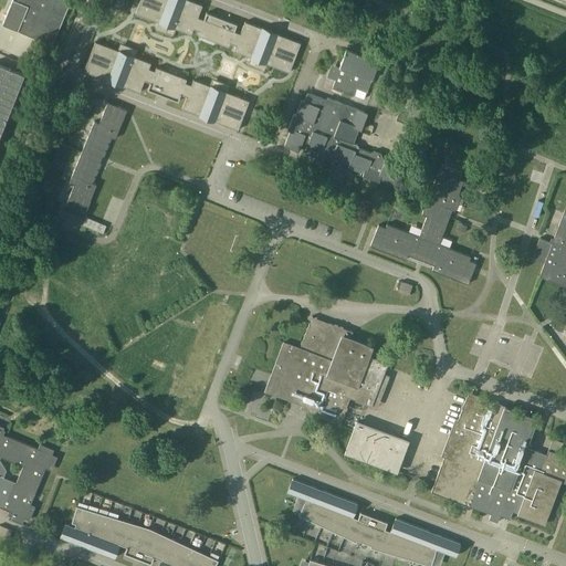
[(13,0),(3,24),(46,43),(53,45),(72,0),(13,0)]
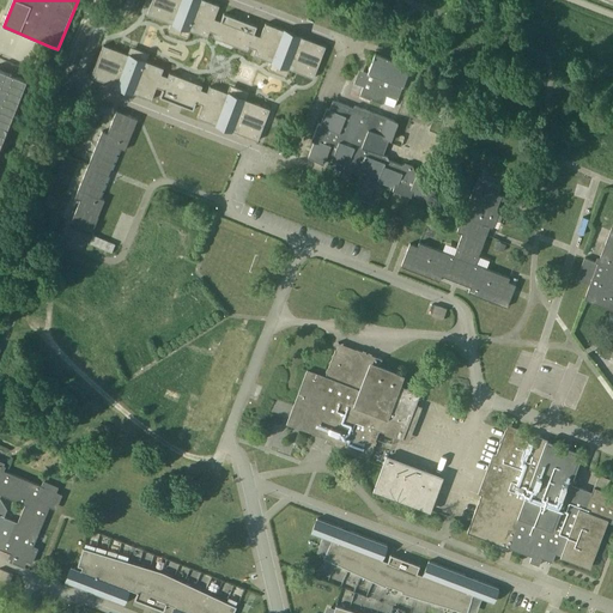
[(205,0),(152,0),(147,14),(207,37),(210,31),(216,34),(214,37),(248,50),(249,46),(255,49),(253,55),(314,78),(326,47),(321,44),(292,34),(266,23),(260,36),(254,34),(256,26),(248,23),(234,17),(224,13),(220,22),(214,19),(219,6),(205,0)]
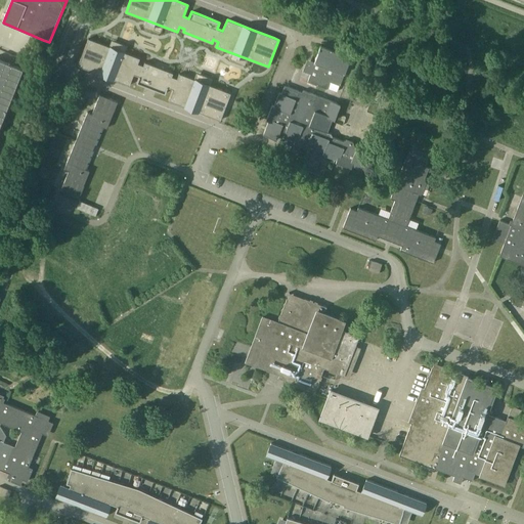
[(206,115),(220,120),(230,93),(179,74),(177,79),(172,77),(173,73),(144,62),(143,66),(138,63),(140,58),(88,38),(78,66),(93,71),(108,77),(129,85),(134,74),(139,76),(136,83),(145,86),(156,90),(165,93),(168,87),(173,89),(169,100),(192,110),(206,115)]
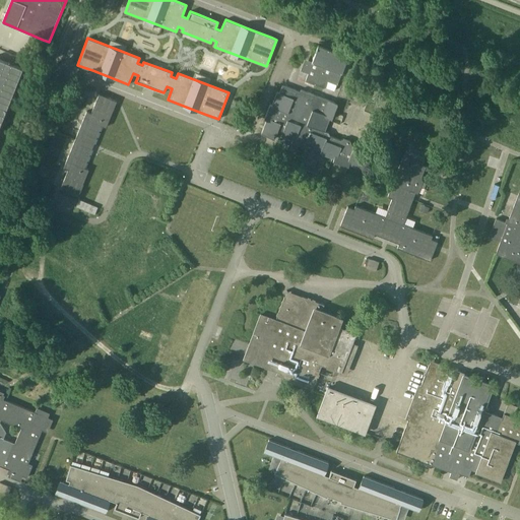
[(342,73),(348,56),(319,45),(312,62),(313,62),(309,72),(306,80),(325,87),(328,80),(337,84),(342,73)]
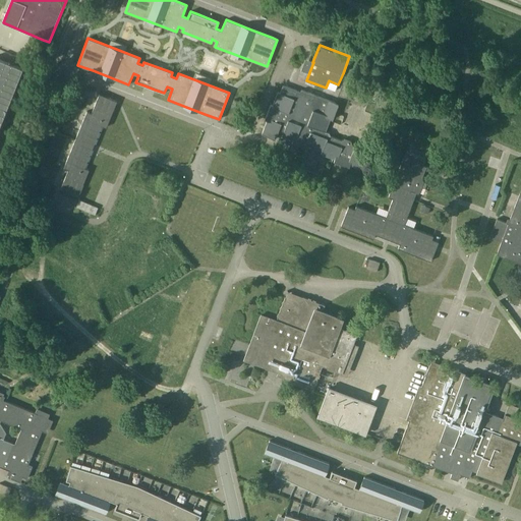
[(0,111),(15,71),(0,64),(0,111)]
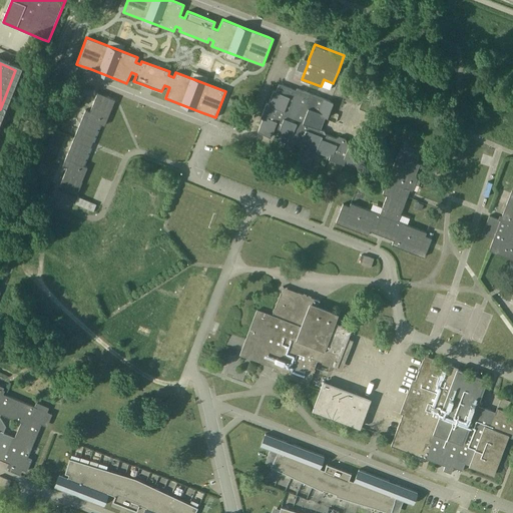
[(345,162),(357,167),(363,151),(349,146),(346,138),(339,136),(336,138),(326,134),(325,130),(321,129),(326,117),(328,118),(334,102),(332,102),(333,101),(297,87),(296,90),(281,85),(278,91),(275,90),(269,103),(267,102),(261,117),(264,118),(259,132),(272,137),(276,127),(281,128),(279,134),(289,138),(289,140),(303,145),(304,144),(317,149),(316,152),(330,157),(330,159),(344,165),(345,162)]
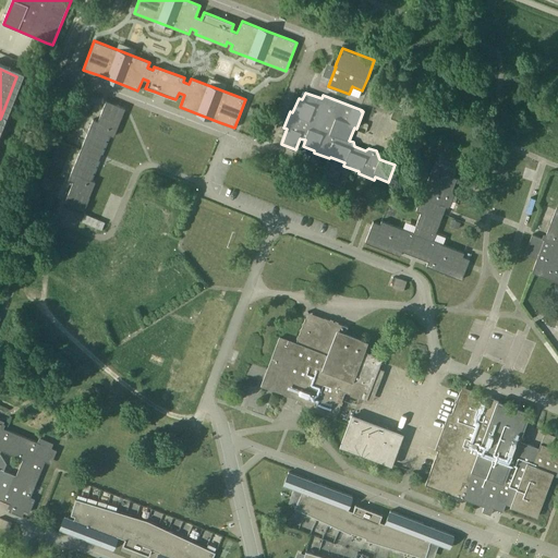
[(397,97),(388,94),(385,101),(395,105),(397,97)]
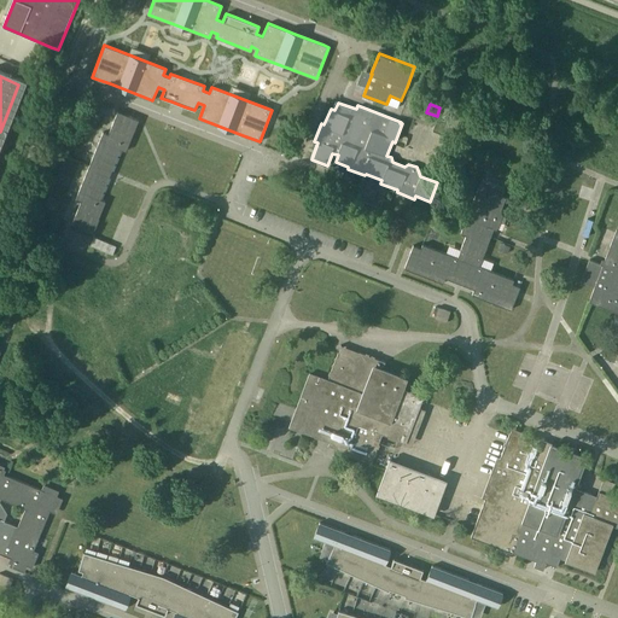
[(138,120),(117,111),(108,134),(103,132),(75,199),(81,202),(71,225),(92,233),(105,202),(99,199),(104,188),(120,149),(126,151),(138,120)]
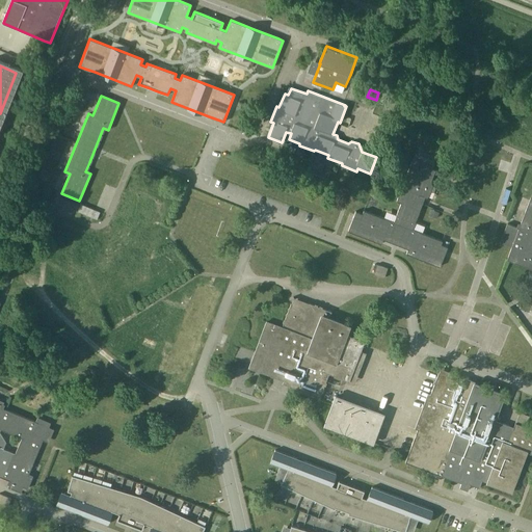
[(407,248),(406,254),(440,266),(447,246),(441,244),(442,240),(411,229),(424,196),(427,197),(432,184),(429,183),(434,169),(431,168),(434,162),(415,155),(396,201),(400,203),(393,221),(363,210),(362,213),(355,211),(347,231),(381,244),(382,239),(407,248)]
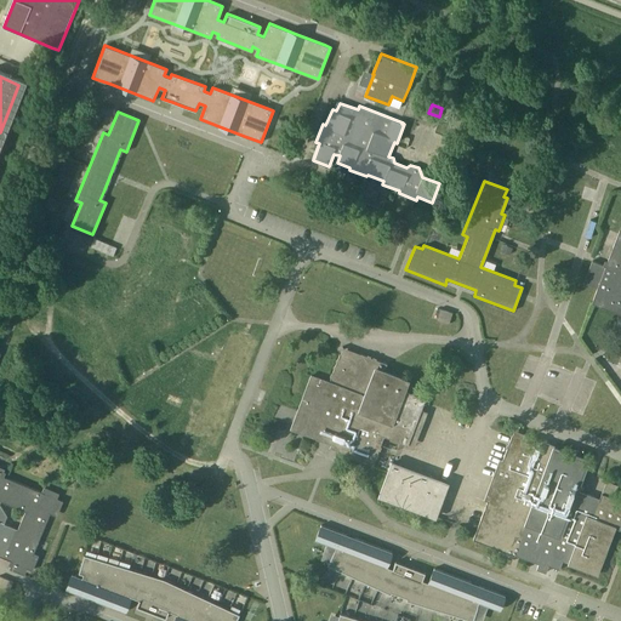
[(620,231),(605,267),(594,262),(587,281),(598,286),(592,302),(592,303),(620,314),(620,360),(620,364),(620,231)]
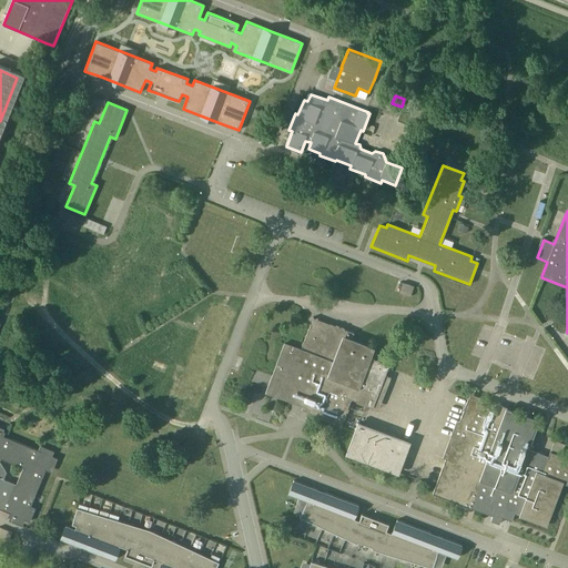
[(82,226),(89,229),(103,234),(107,226),(85,217),(82,226)]
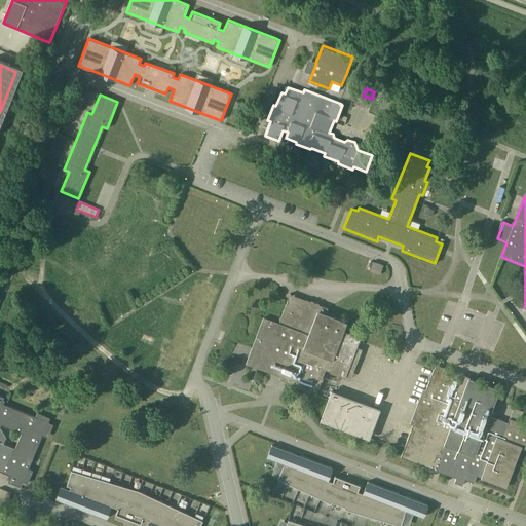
[(380,274),(383,265),(373,261),(370,271),(380,274)]
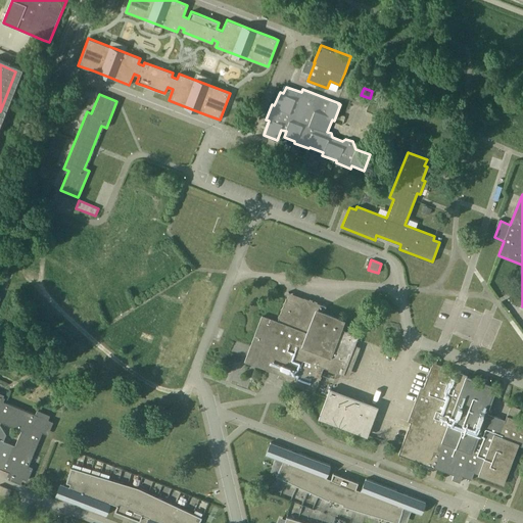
[(289,292),(287,298),(278,322),(262,317),(248,353),(268,361),(267,364),(288,372),(285,381),(293,384),(302,359),(324,367),(343,374),(358,336),(340,329),(343,321),(324,313),(326,306),(289,292)]
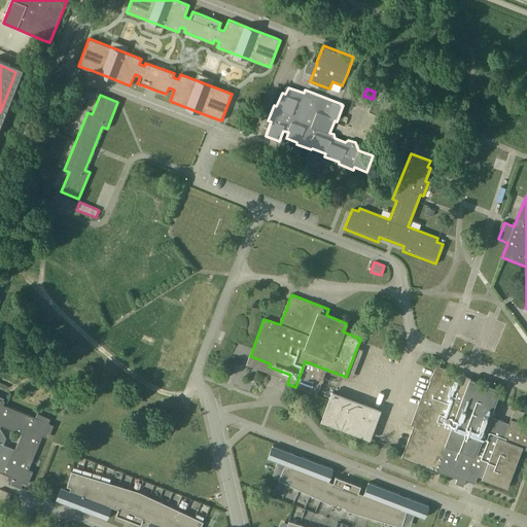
[(316,395),(323,377),(326,370),(305,361),(295,387),(316,395)]
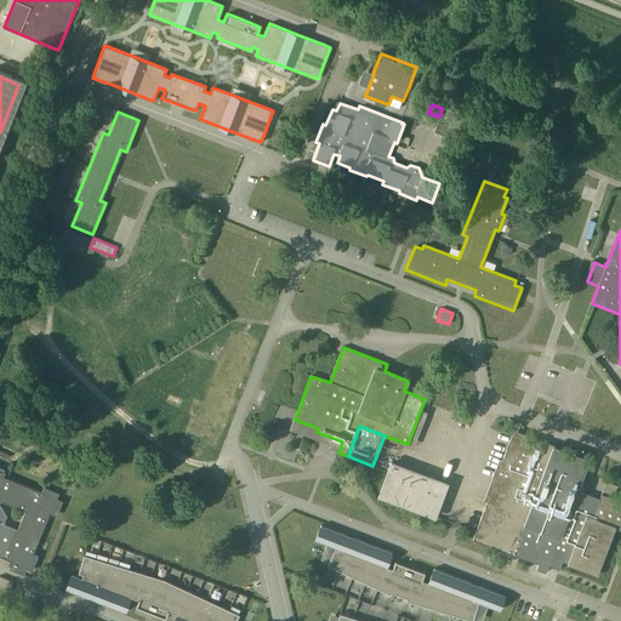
[(118,438),(129,446),(135,438),(124,429),(118,438)]
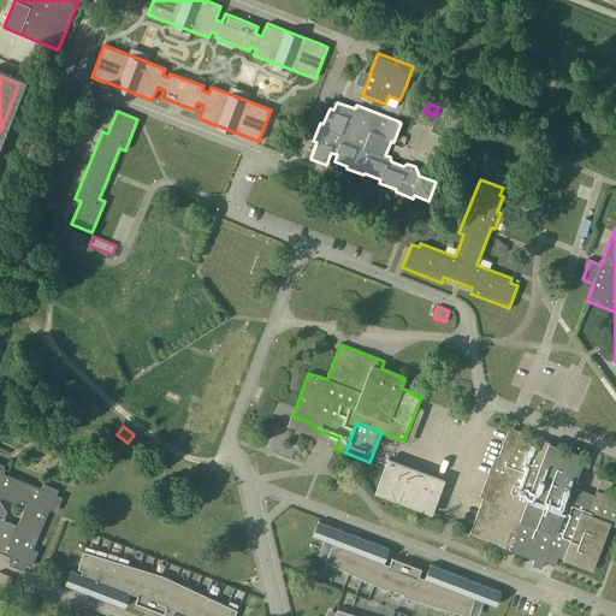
[(508,431),(508,433),(483,497),(469,534),(511,551),(513,548),(551,444),(549,443),(548,446),(544,445),(546,439),(540,437),(538,443),(508,431)]
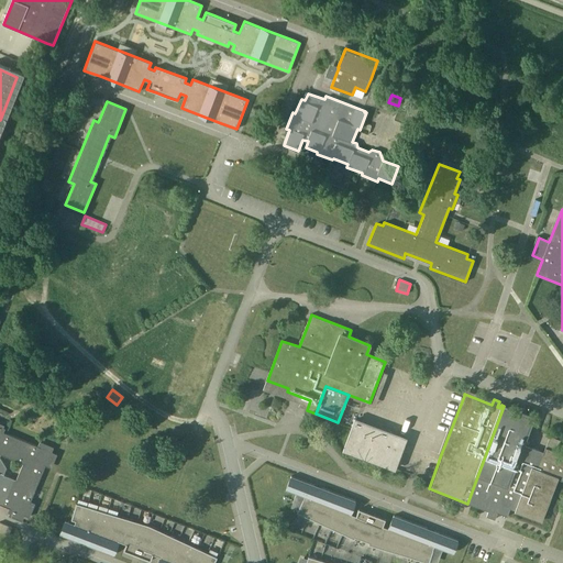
[(497,511),(507,516),(510,508),(539,519),(555,477),(562,479),(562,476),(562,452),(545,446),(543,453),(539,451),(539,450),(531,446),(531,449),(521,444),(532,416),(504,406),(468,500),(489,508),(487,515),(495,518),(497,511)]
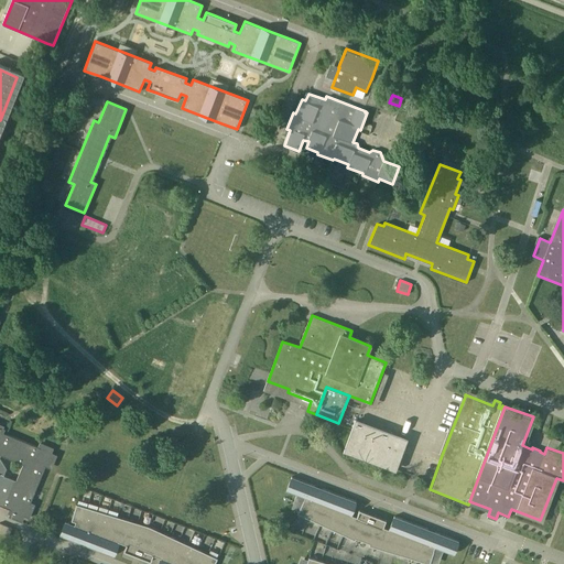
[(154,419),(145,427),(154,436),(163,426),(154,419)]
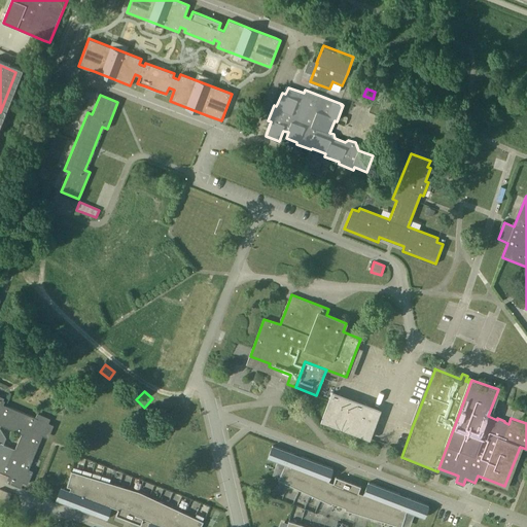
[(364,405),(332,393),(323,418),(354,429),(353,432),(370,437),(380,411),(364,405)]
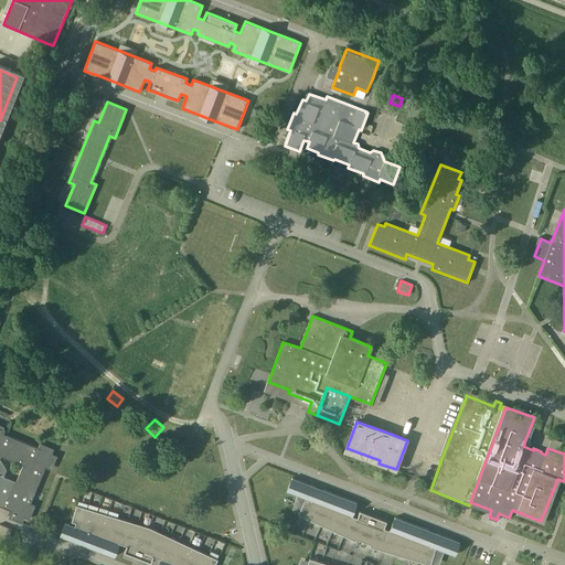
[(0,505),(12,511),(10,514),(21,520),(22,515),(30,519),(34,507),(30,504),(46,467),(51,468),(55,457),(50,455),(53,449),(42,444),(40,448),(1,433),(3,428),(0,426),(0,505)]
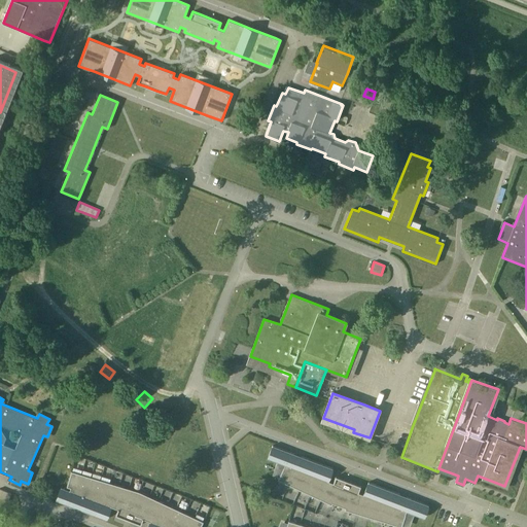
[(332,468),(273,445),(268,458),(284,464),(278,480),(331,504),(332,503),(345,507),(345,510),(400,526),(401,526),(407,512),(423,518),(428,505),(369,482),(363,494),(358,492),(361,486),(336,477),(334,483),(328,481),(332,468)]
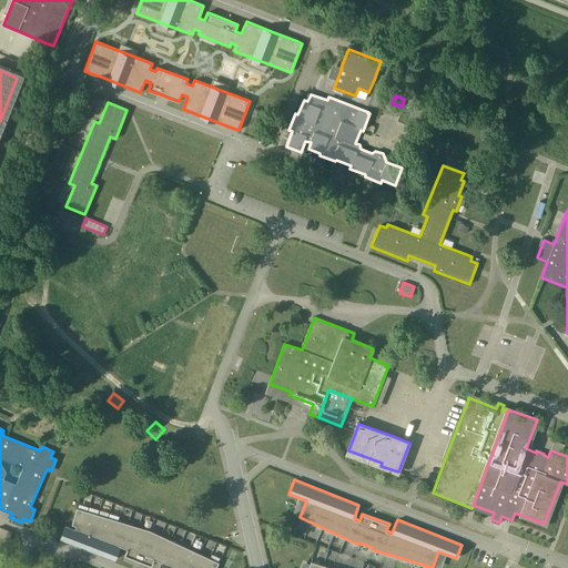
[(75,528),(66,525),(60,539),(114,560),(120,546),(128,549),(124,555),(152,566),(154,559),(162,563),(159,567),(216,567),(220,561),(150,529),(77,507),(72,525),(77,526),(75,528)]
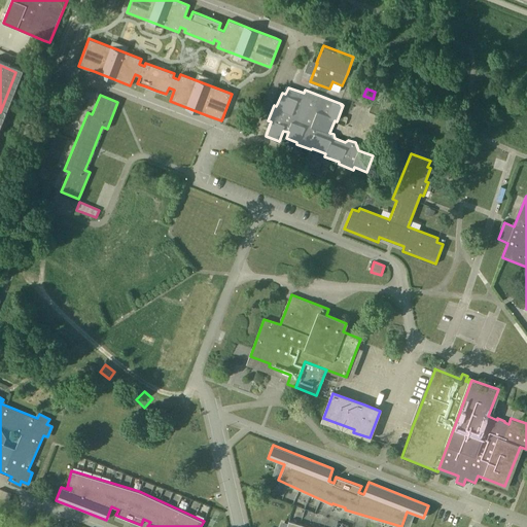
[(0,497),(8,501),(11,493),(0,488),(0,497)]
